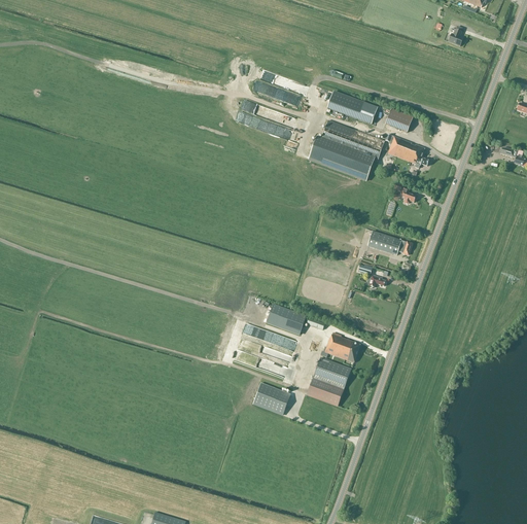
[(449,40),(460,44),(462,39),(459,38),(460,35),(459,35),(461,30),(455,28),(453,33),(452,32),(449,40)]
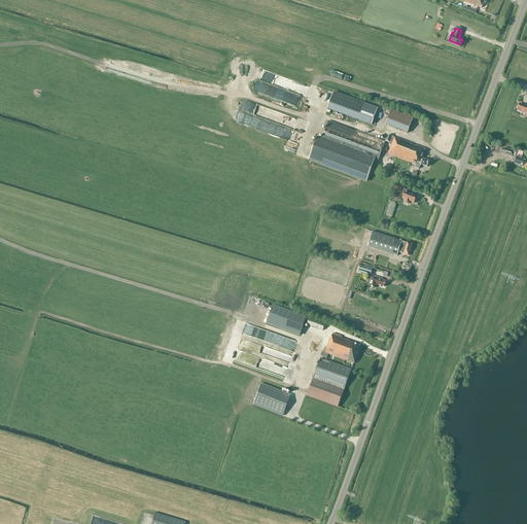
[(378,106),(334,90),(327,106),(372,123),(378,106)]
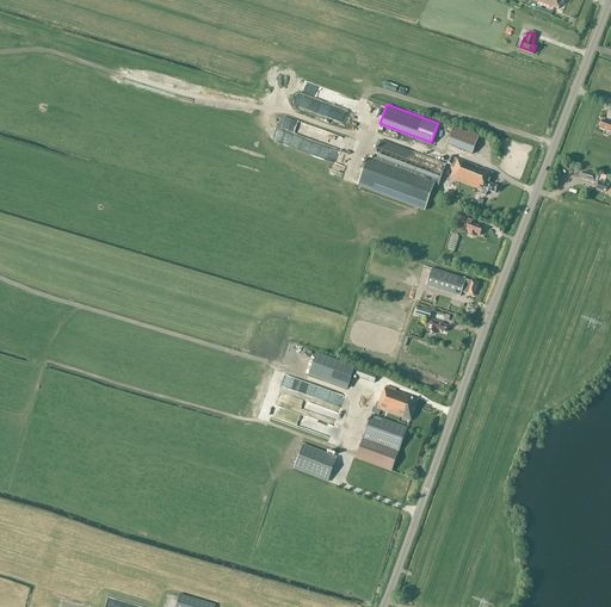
[(610,127),(610,119),(603,117),(599,125),(610,129),(610,127)]
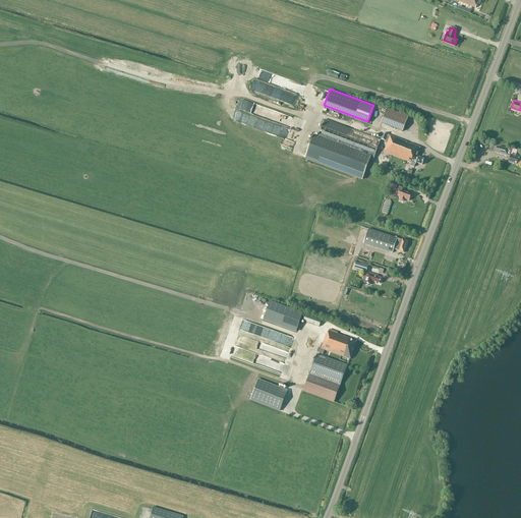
[(408,114),(387,106),(382,120),(403,128),(408,114)]
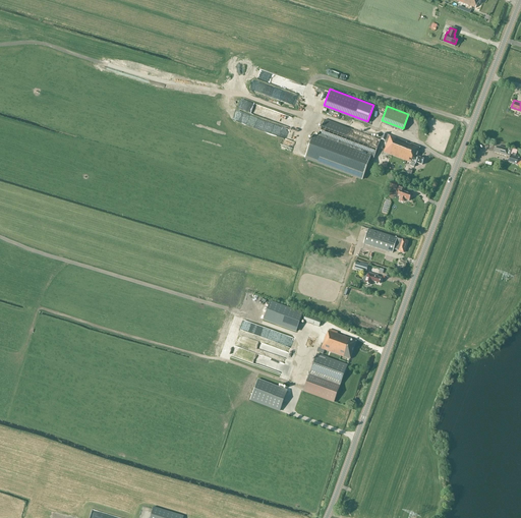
[(378,120),(378,119),(378,118),(378,117),(377,117),(377,116),(375,116),(374,115),(373,115),(372,115),(371,116),(370,116),(370,117),(369,118),(369,119),(369,120),(369,121),(369,122),(370,122),(371,123),(372,124),(373,124),(374,124),(375,123),(377,123),(377,122),(378,121),(378,120)]
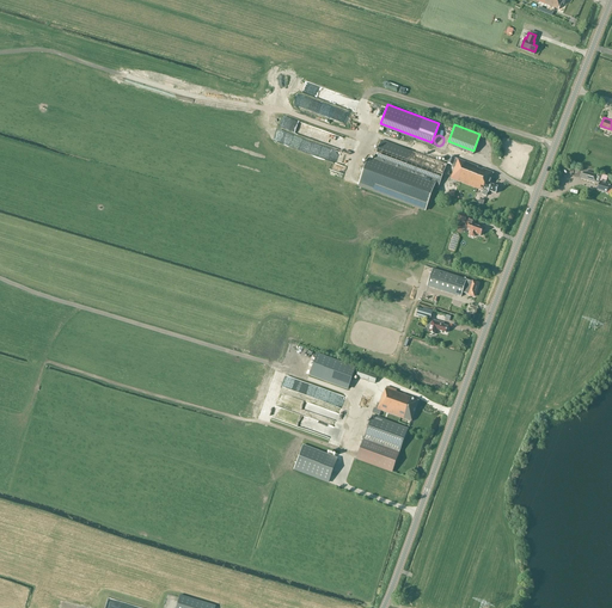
[(444,160),(381,137),(373,161),(367,159),(359,183),(426,207),(444,160)]
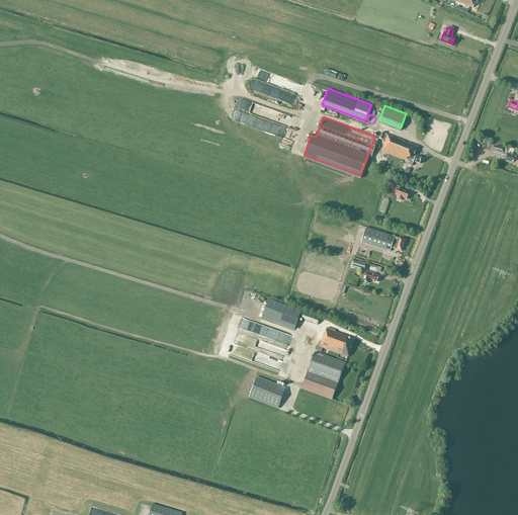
[(418,144),(384,132),(381,130),(378,136),(382,138),(382,139),(384,140),(381,149),(409,159),(408,162),(412,164),(414,159),(420,161),(422,156),(415,154),(417,148),(416,148),(418,144)]
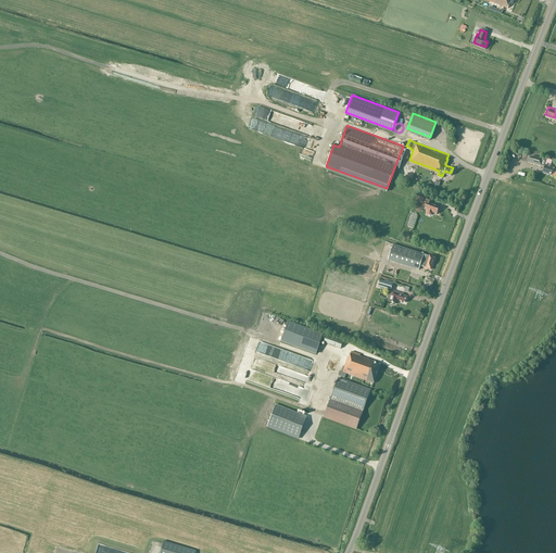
[(534,155),(530,154),(528,160),(544,165),(542,171),(551,173),(555,174),(555,170),(555,166),(553,166),(545,163),(546,156),(543,155),(542,156),(535,154),(534,155)]
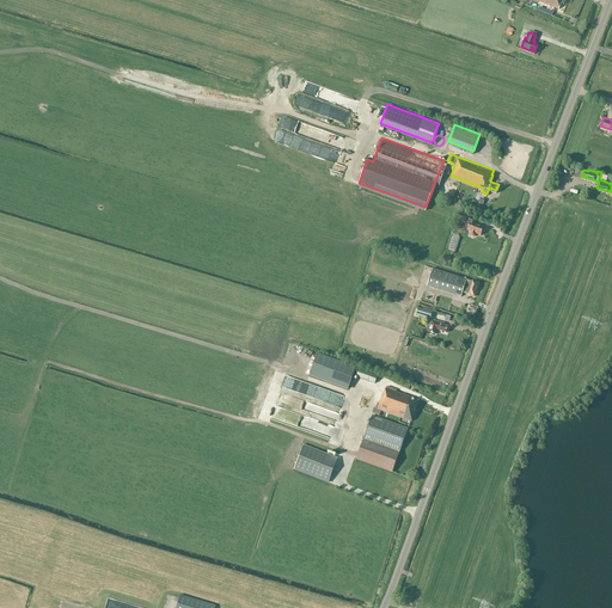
[(465,220),(467,213),(460,210),(458,217),(465,220)]
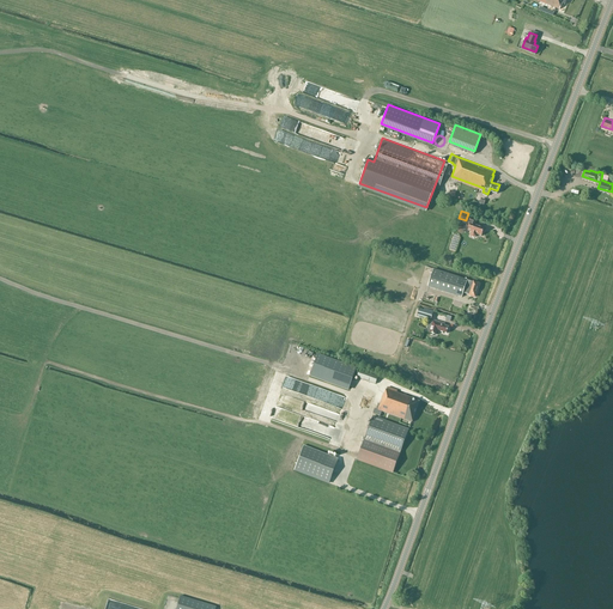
[(479,223),(475,221),(477,218),(469,215),(466,227),(472,229),(471,232),(472,233),(473,235),(475,233),(477,231),(481,232),(484,225),(479,224),(479,223)]
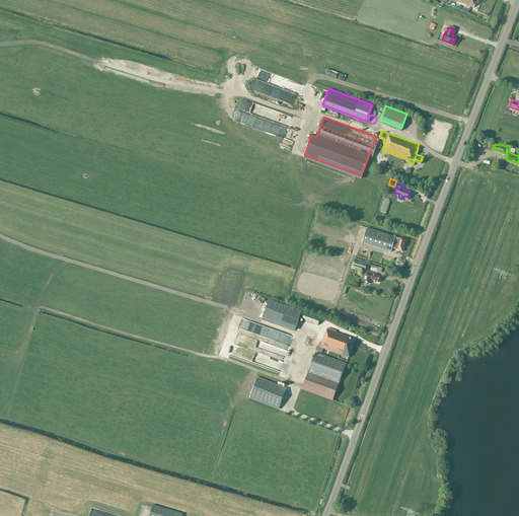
[(405,237),(379,230),(367,226),(363,240),(364,241),(391,249),(392,246),(397,247),(401,249),(405,237)]
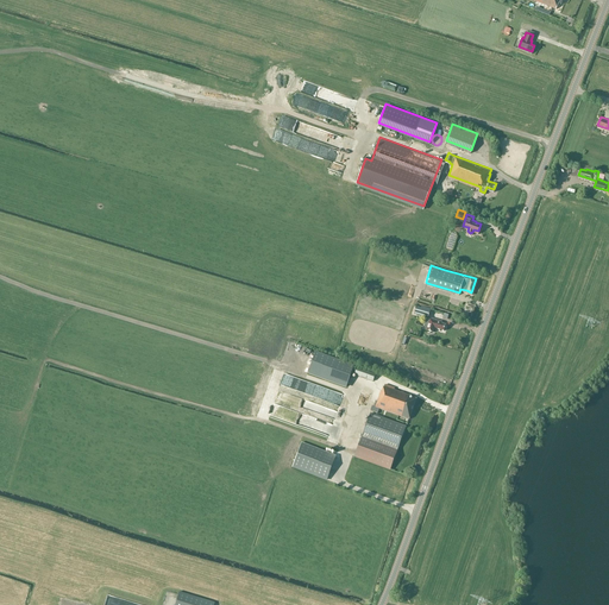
[(431,308),(418,304),(415,312),(429,315),(431,308)]
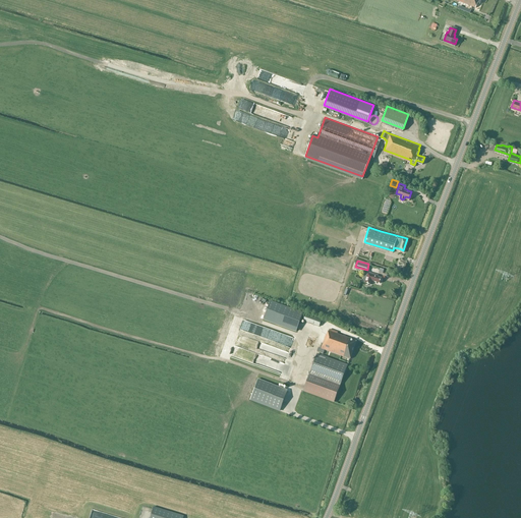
[(368,270),(367,272),(365,272),(362,280),(365,280),(370,282),(371,279),(380,281),(381,276),(378,275),(378,273),(368,270)]
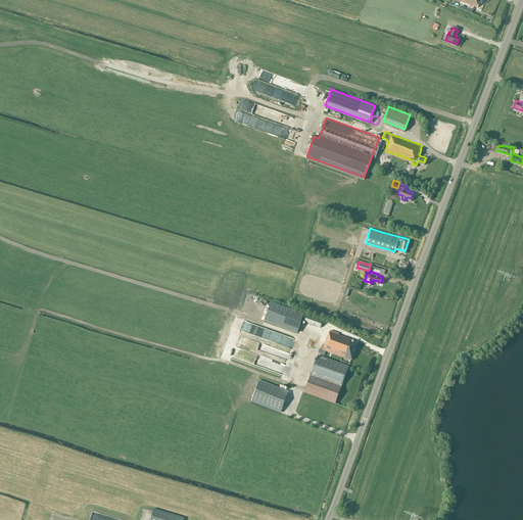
[(264,318),(297,330),(303,313),(270,300),(264,318)]
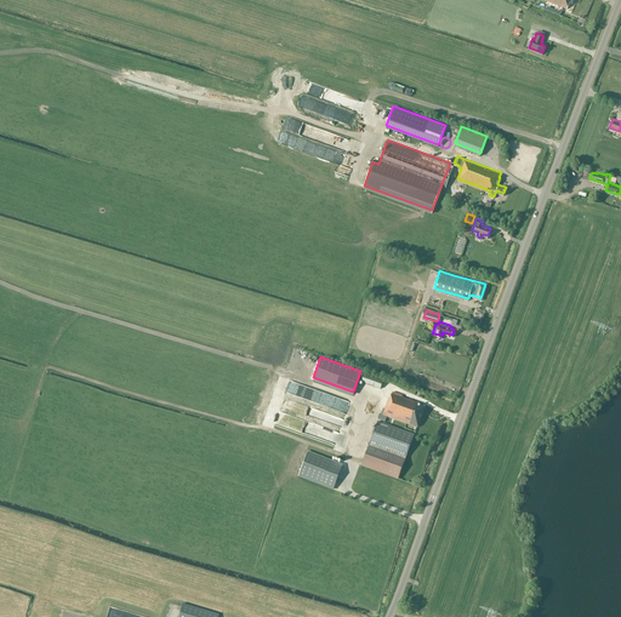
[(381,386),(383,380),(364,372),(362,380),(381,386)]
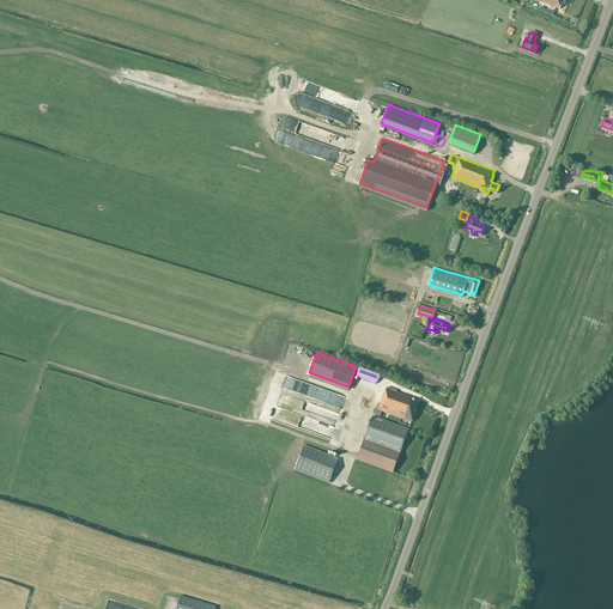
[(414,396),(402,391),(396,389),(398,388),(388,384),(386,390),(384,390),(380,401),(378,401),(375,410),(380,413),(382,408),(412,419),(419,399),(414,396)]
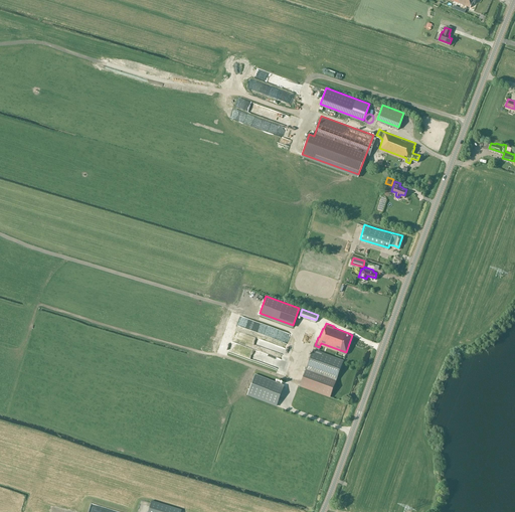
[(344,358),(338,356),(313,347),(300,384),(330,394),(344,358)]
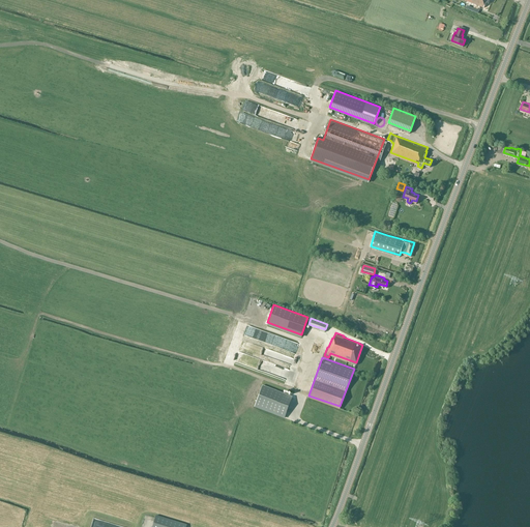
[(292,394),(262,383),(254,404),(285,415),(292,394)]
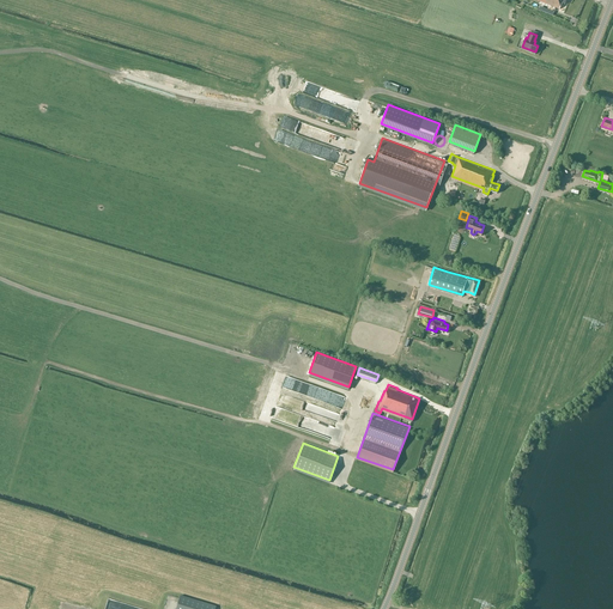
[(213,608),(216,603),(180,592),(175,608),(213,608)]
